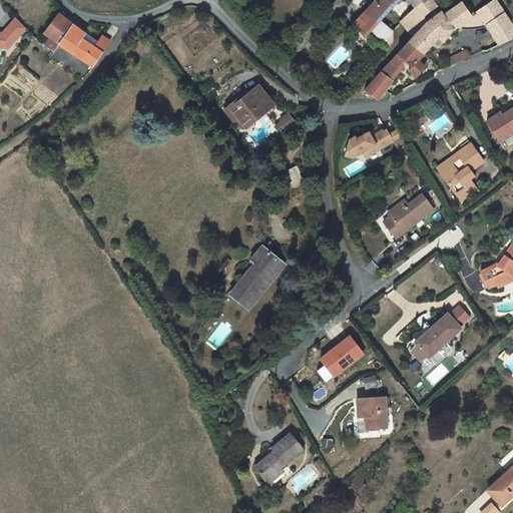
[(409,0),(411,3),(415,8),(417,7),(423,0),(382,0),(378,5),(373,2),(365,12),(352,28),(364,37),(369,31),(389,48),(394,43),(394,32),(379,19),(395,0),(409,0)]
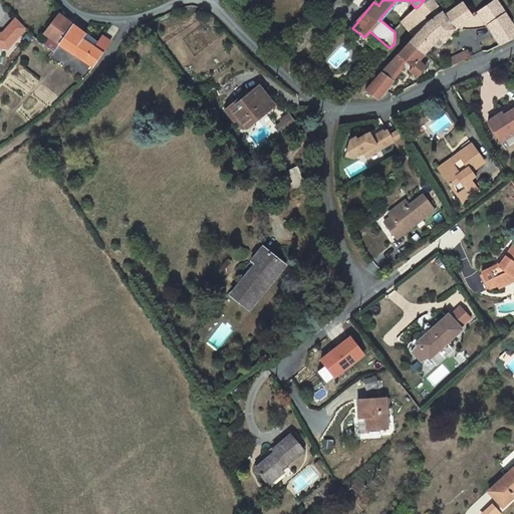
[(445,15),(434,0),(424,0),(418,7),(429,21),(415,36),(410,42),(425,54),(439,37),(445,41),(457,28),(473,17),(463,3),(445,15)]
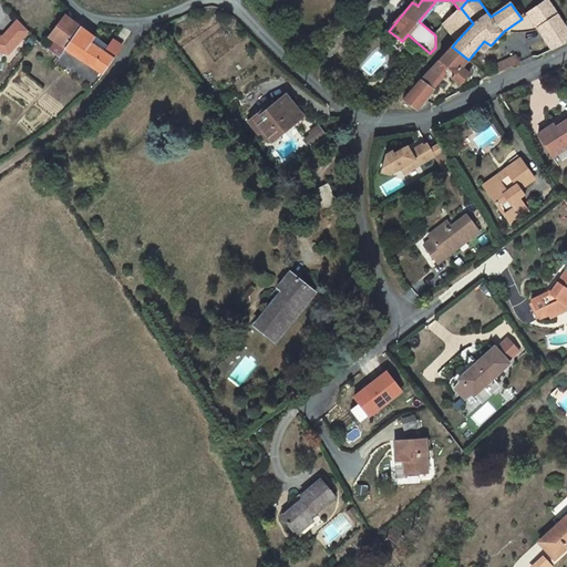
[(547,0),(528,13),(537,28),(557,14),(547,0)]
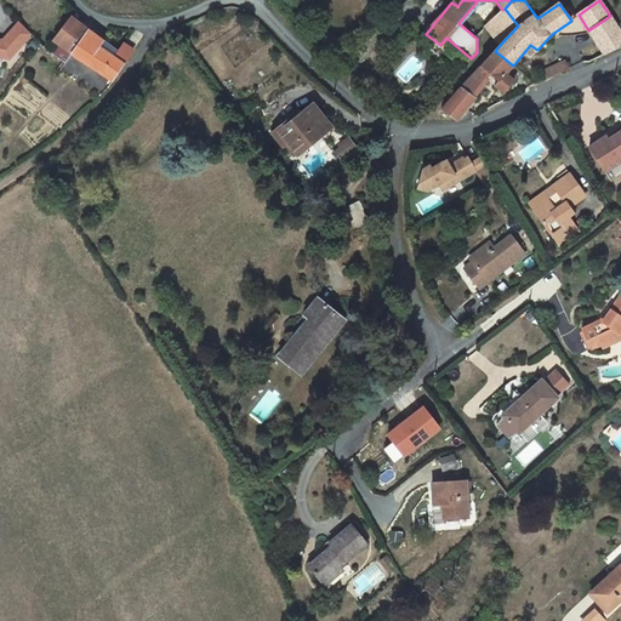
[(518,26),(505,9),(502,10),(486,27),(501,44),(518,26)]
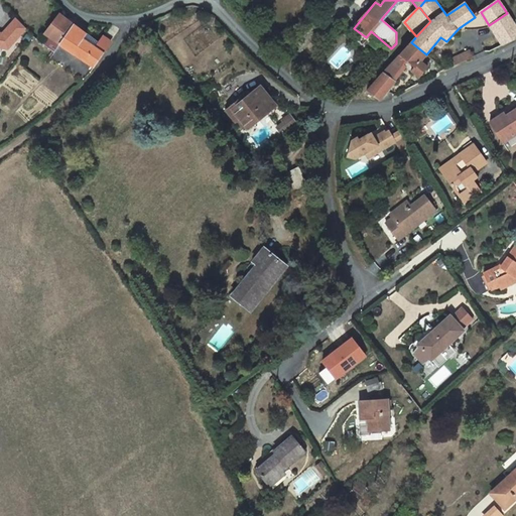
[(515,37),(515,25),(507,13),(489,25),(496,35),(503,44),(515,37)]
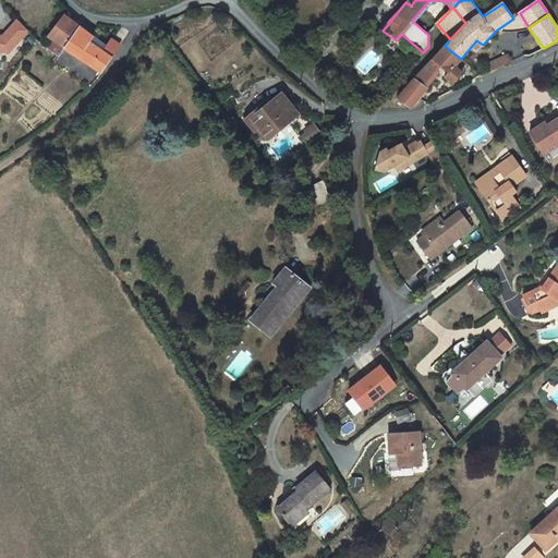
[(55,41),(65,48),(81,27),(69,19),(53,40),(55,41)]
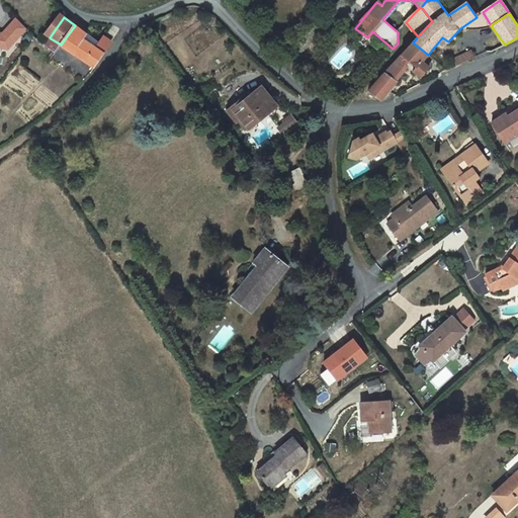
[(99,42),(75,25),(61,45),(85,61),(88,56),(98,63),(112,42),(105,36),(97,48),(95,47),(99,42)]
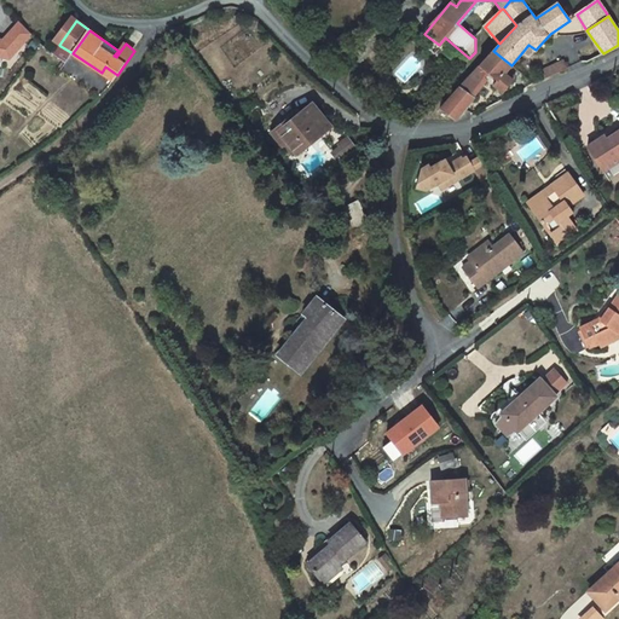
[(65,63),(73,53),(61,46),(55,55),(65,63)]
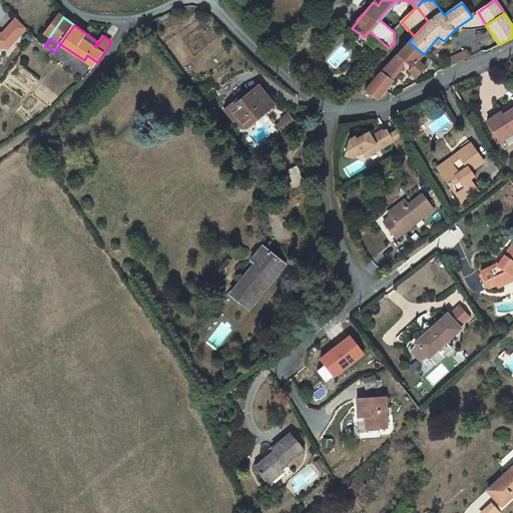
[(424,54),(409,42),(375,80),(365,91),(378,100),(379,99),(384,94),(388,89),(387,89),(394,80),(391,78),(404,60),(412,66),(409,70),(417,77),(424,69),(424,68),(426,66),(425,65),(428,62),(421,57),(424,54)]
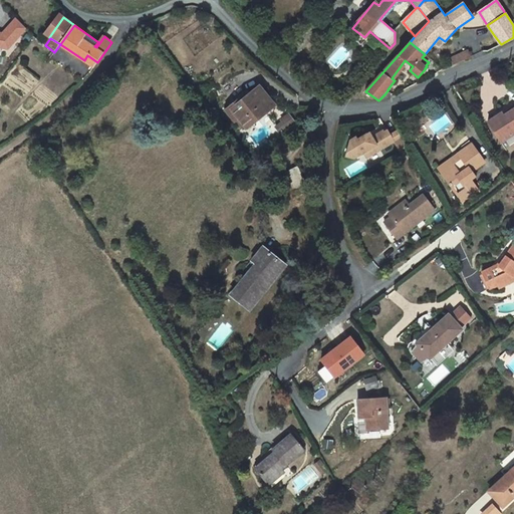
[(450,58),(453,65),(472,56),(468,49),(450,58)]
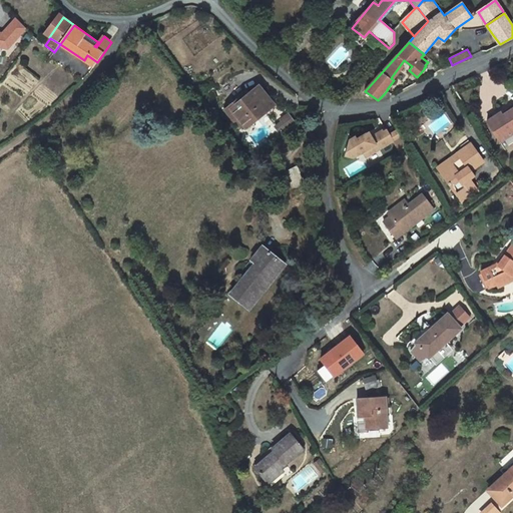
[(84,60),(93,66),(97,62),(87,55),(84,60)]
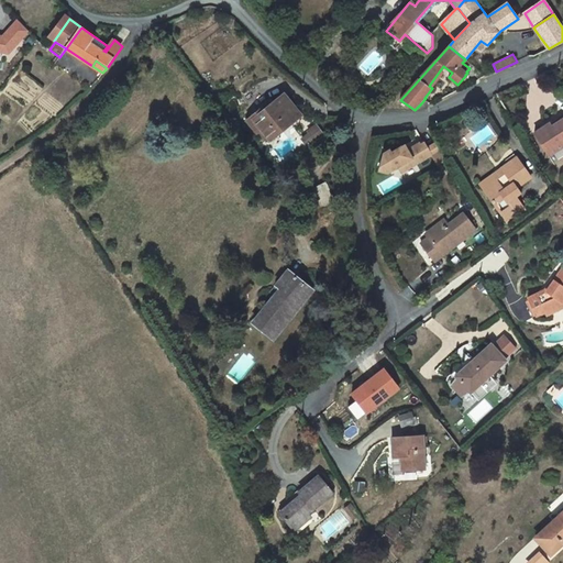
[(271,141),(301,116),(284,94),(253,120),(250,119),(246,121),(257,134),(262,130),(271,141)]
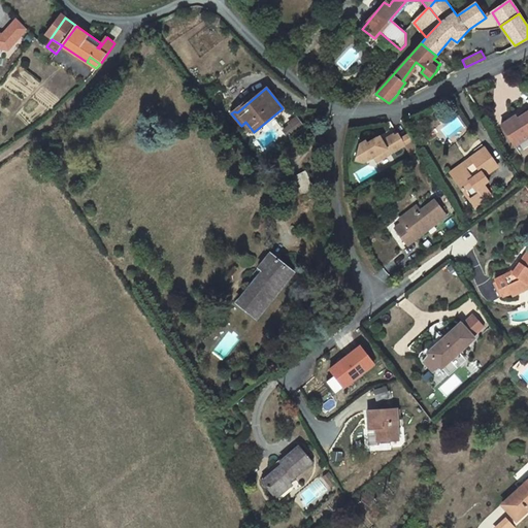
[(514,125),(505,130),(516,147),(527,139),(527,112),(519,120),(517,116),(510,120),(514,125)]
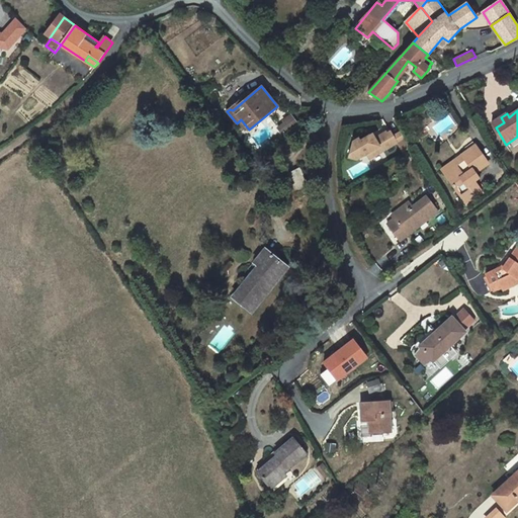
[(285,122),(278,127),(281,133),(295,122),(290,115),(283,120),(285,122)]
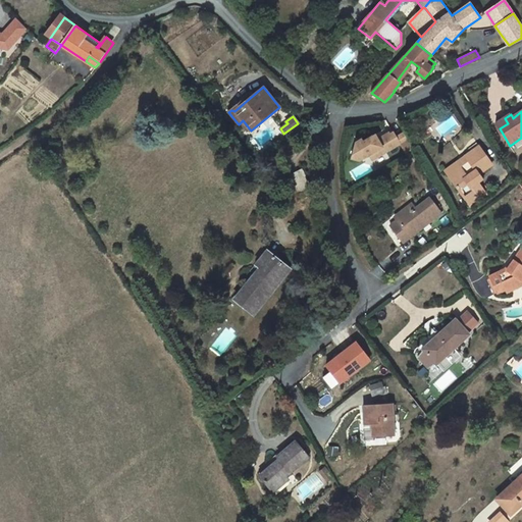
[(505,118),(497,123),(500,128),(508,123),(505,118)]
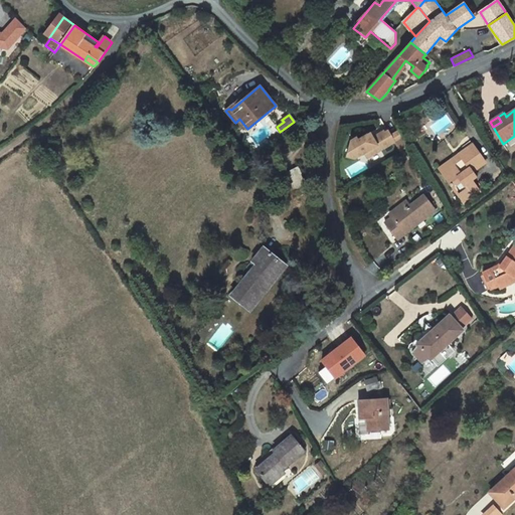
[(382,130),(390,143),(394,141),(390,135),(386,128),(382,130)]
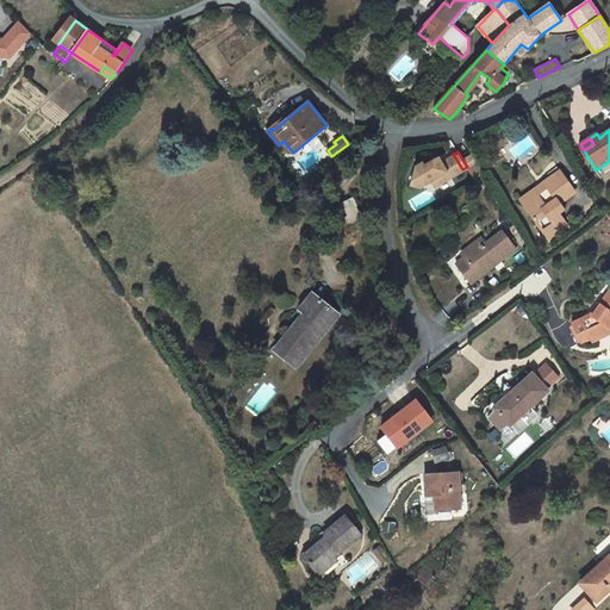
[(467,167),(478,159),(474,151),(462,160),(467,167)]
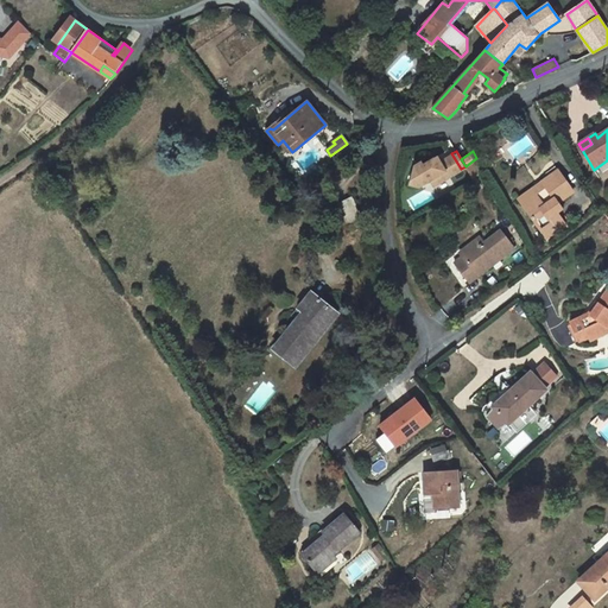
[(444,170),(448,177),(461,169),(451,153),(439,160),(436,156),(422,164),(419,162),(413,165),(409,184),(418,187),(430,179),(444,170)]
